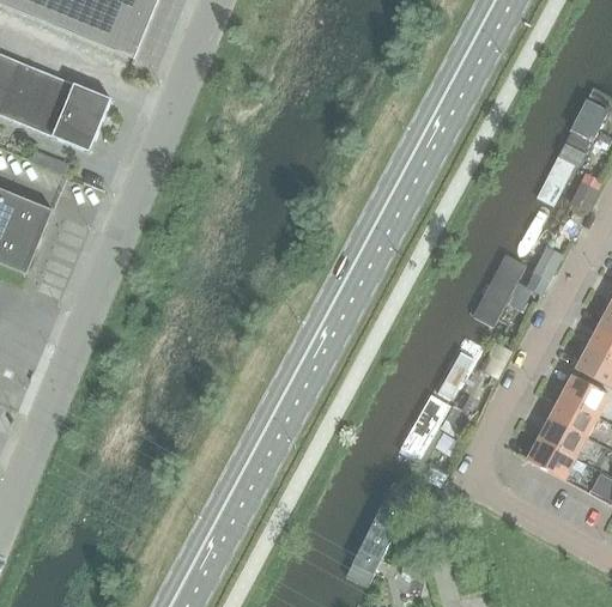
[(129,61),(132,61),(156,0),(0,0),(0,1),(132,56),(129,61)]
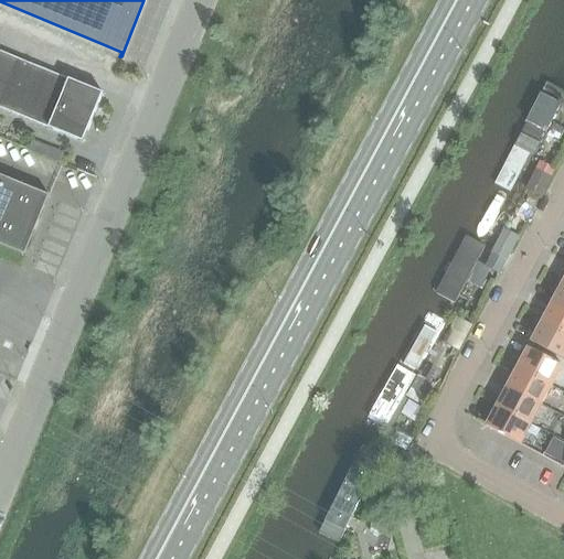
[(67,75),(17,55),(0,47),(0,104),(48,124),(48,125),(74,135),(75,130),(77,126),(82,124),(86,126),(100,89),(67,75)]
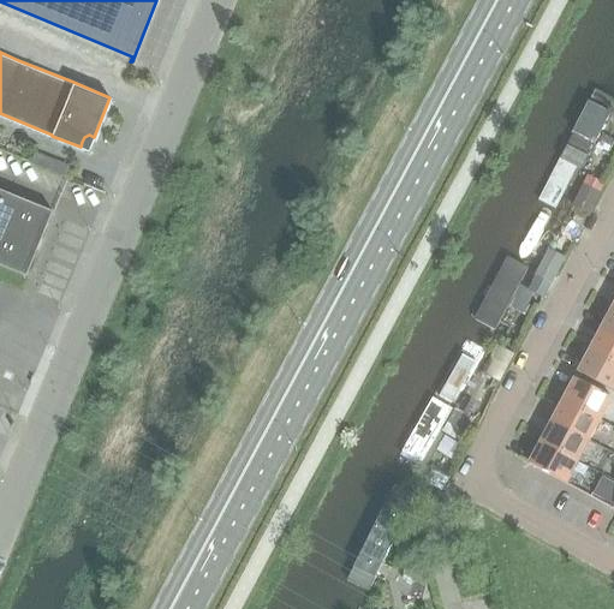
[(565,172),(531,237),(546,244),(578,178),(565,172)]
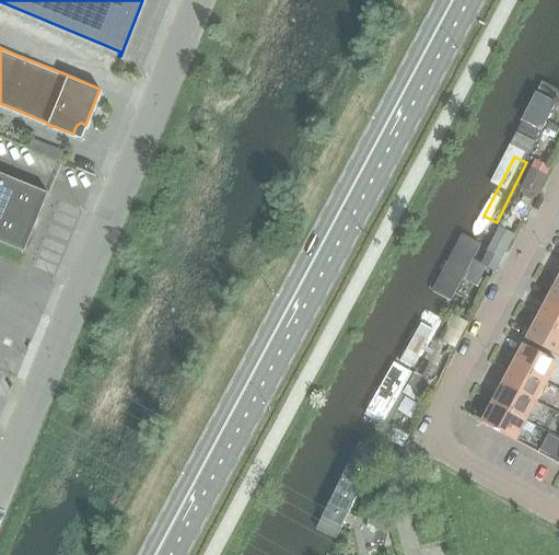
[(528,164),(519,184),(535,192),(545,172),(528,164)]
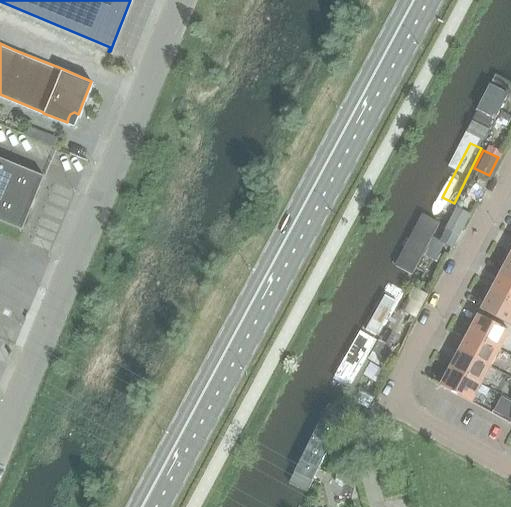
[(0,218),(20,228),(22,224),(18,222),(37,176),(41,178),(43,174),(0,155),(0,218)]
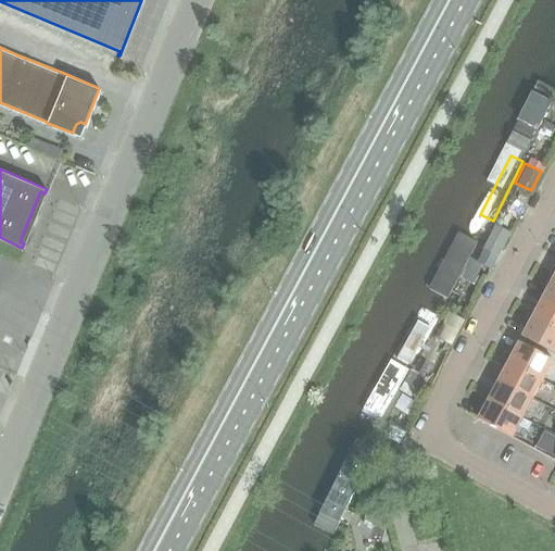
[(459,227),(428,285),(448,295),(479,238),(459,227)]
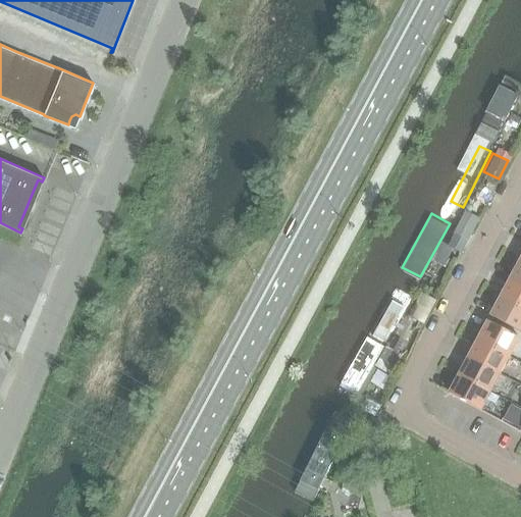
[(520,260),(517,259),(508,276),(520,283),(520,260)]
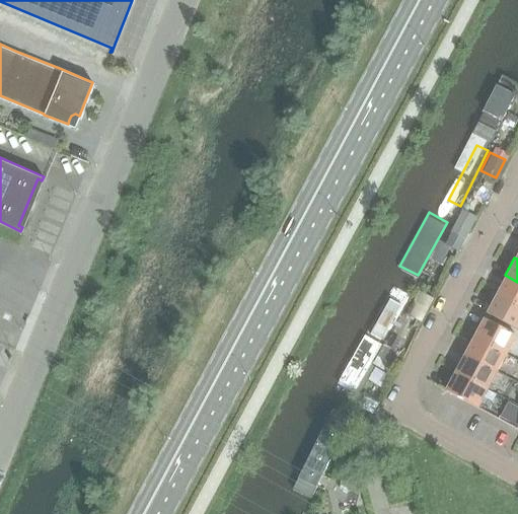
[(517,282),(505,275),(495,293),(517,304),(517,282)]
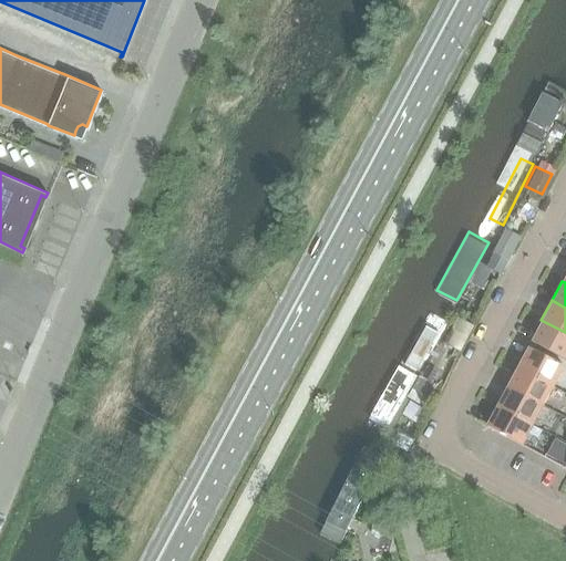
[(565,355),(565,332),(541,320),(531,339),(565,357),(565,355)]
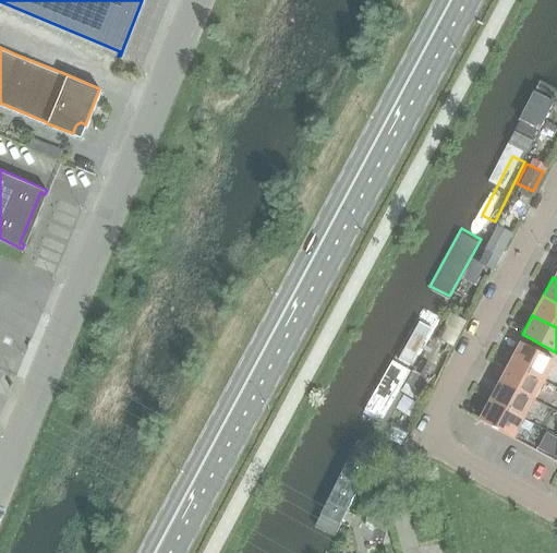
[(411,324),(370,399),(389,410),(431,335),(411,324)]
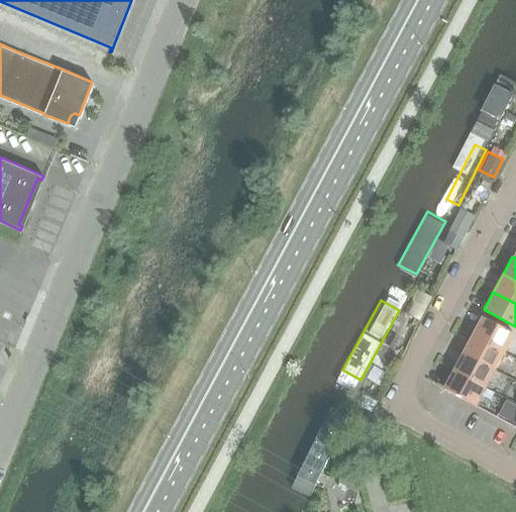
[(512,331),(481,315),(472,332),(503,349),(512,331)]
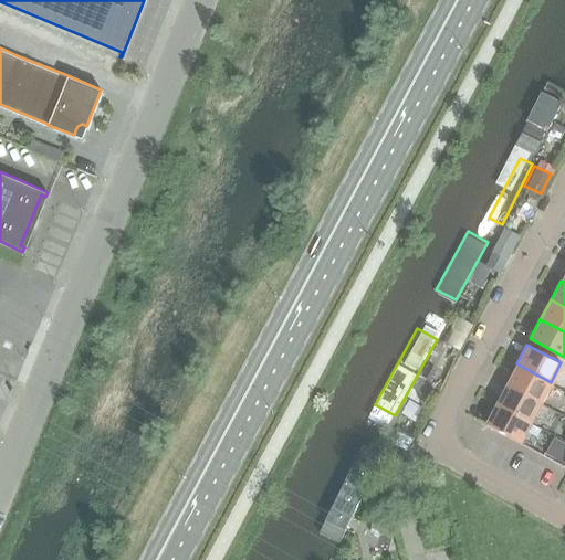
[(551,382),(516,363),(505,383),(540,401),(551,382)]
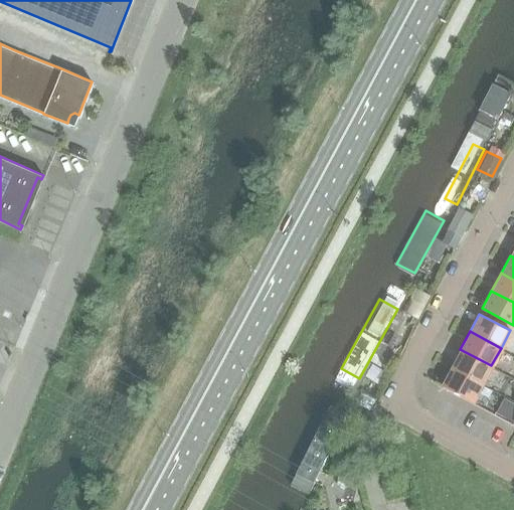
[(491,365),(460,349),(451,366),(482,383),(491,365)]
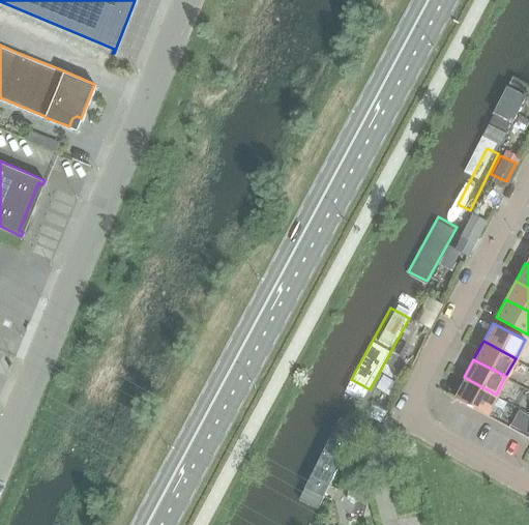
[(496,395),(464,377),(453,396),(486,413),(496,395)]
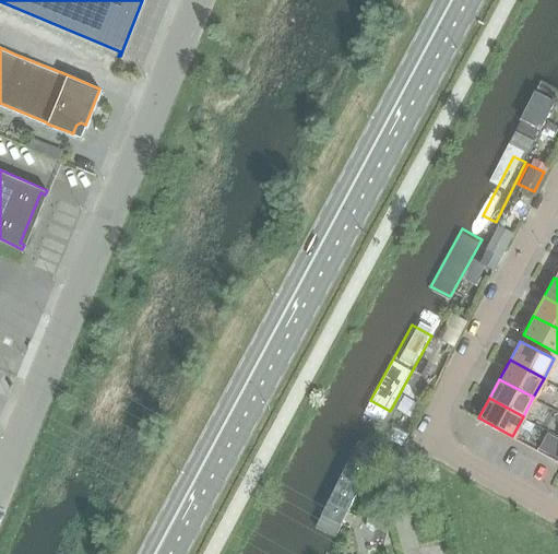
[(392,439),(386,436),(384,436),(379,447),(380,447),(387,450),(392,439)]
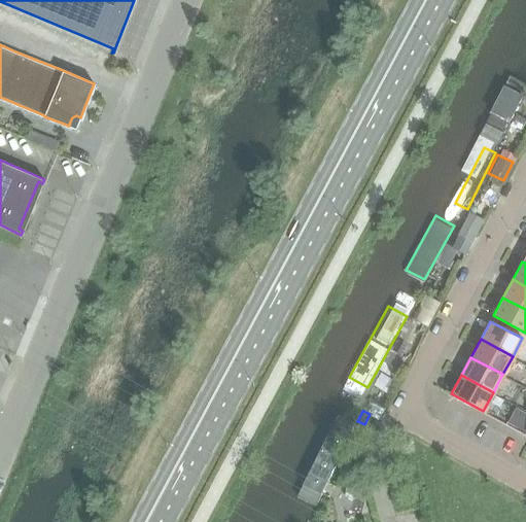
[(329,424),(292,496),(313,507),(350,435),(329,424)]
